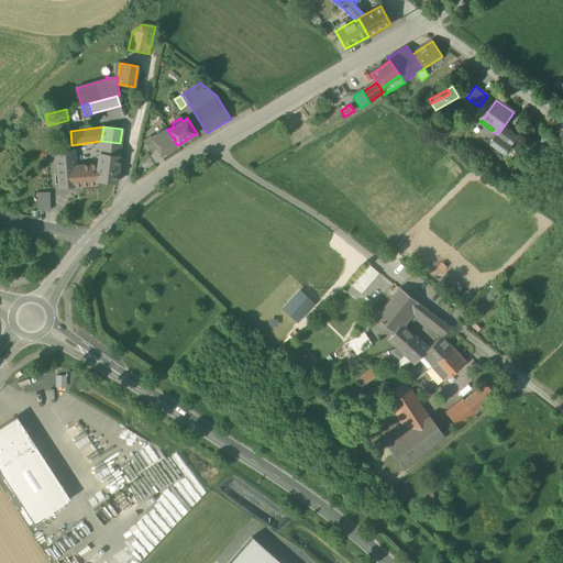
[(489,144),(505,155),(518,138),(504,127),(498,134),(497,134),(489,144)]
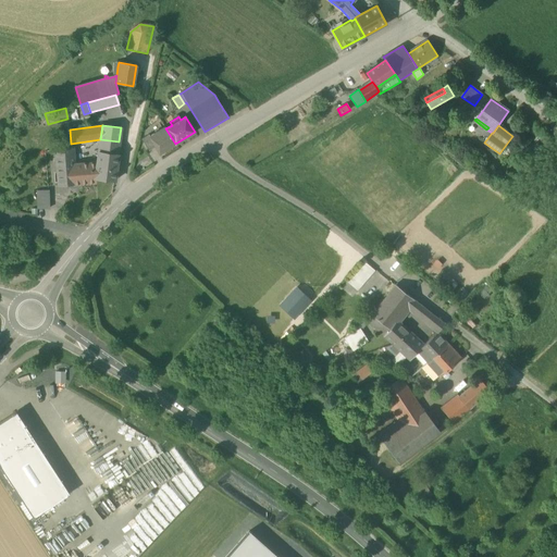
[(165,150),(175,144),(165,128),(164,127),(149,136),(149,137),(156,147),(158,151),(164,148),(165,150)]
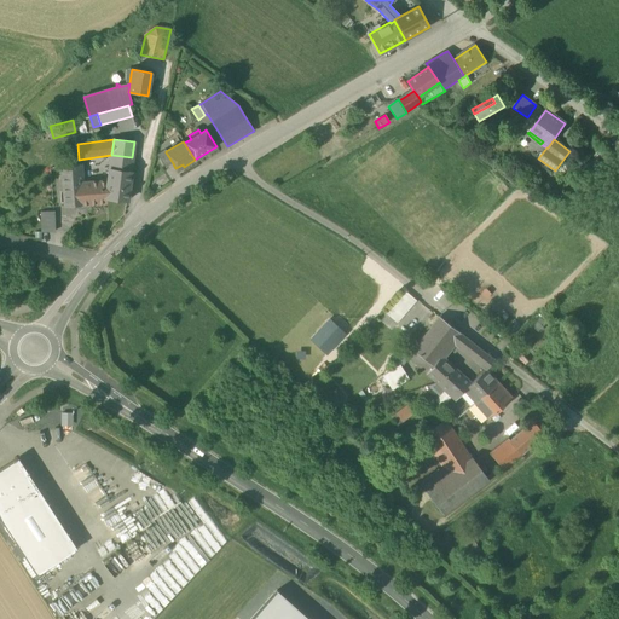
[(157,155),(165,168),(173,163),(166,152),(166,151),(165,150),(157,155)]
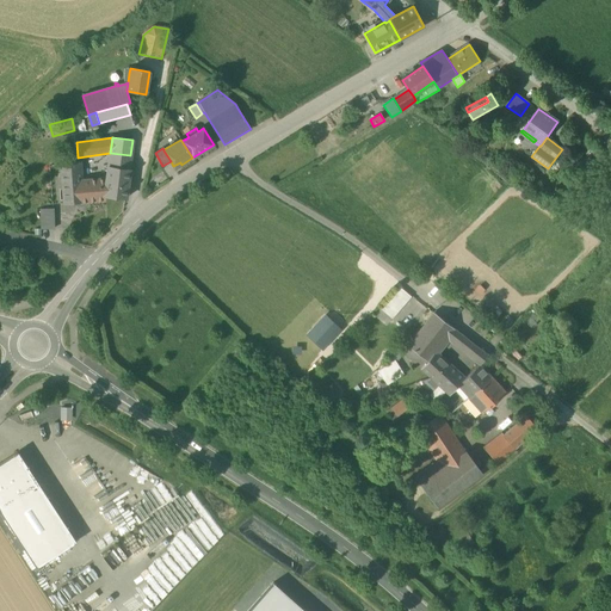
[(129,170),(130,155),(110,153),(109,167),(129,170)]
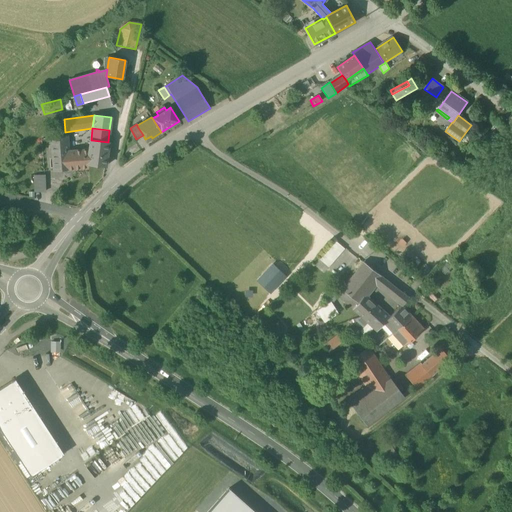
[(88,168),(88,164),(90,149),(67,151),(66,136),(51,138),(53,171),(88,168)]
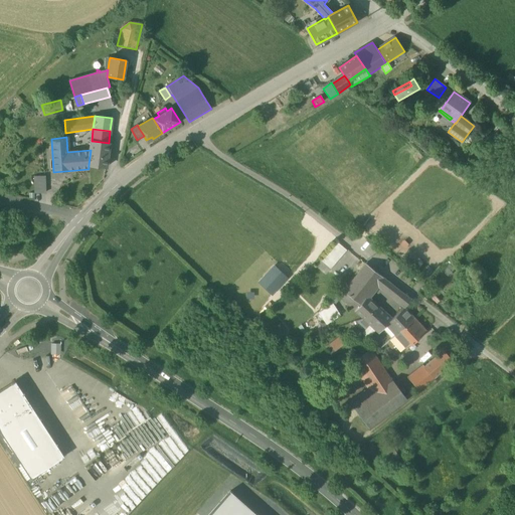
[(92,141),(91,150),(89,165),(105,167),(109,143),(92,141)]
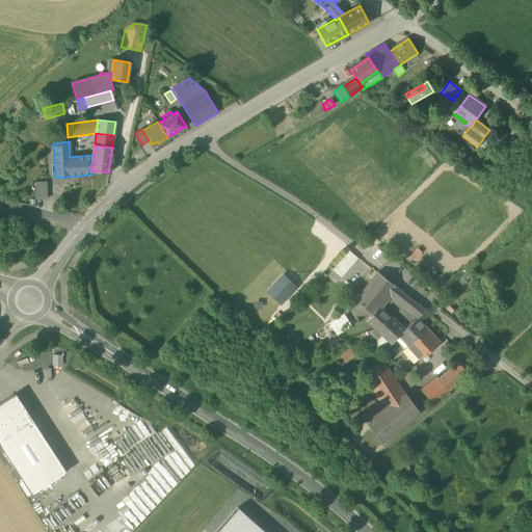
[(35,182),(36,200),(47,200),(46,182),(35,182)]
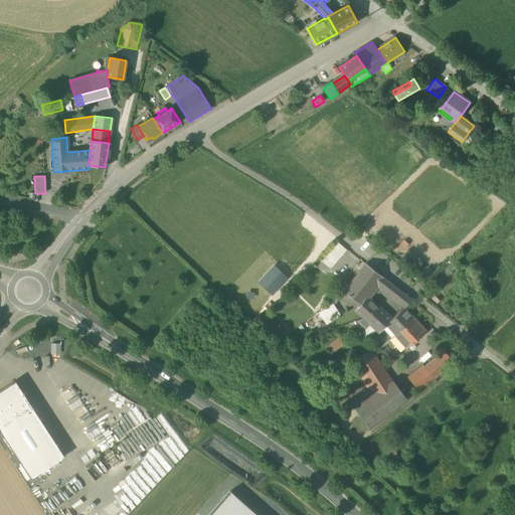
[(319,260),(329,270),(346,252),(336,242),(319,260)]
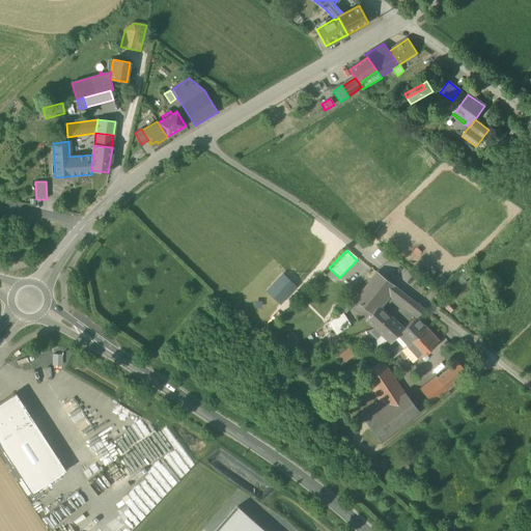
[(379,306),(389,292),(394,285),(378,272),(355,301),(371,314),(379,306)]
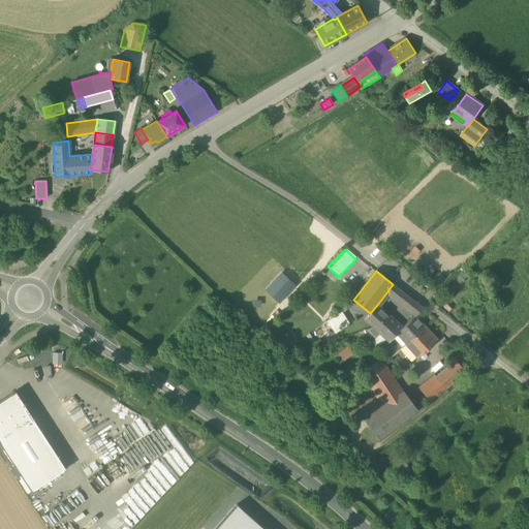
[(387,291),(402,304),(408,297),(393,284),(387,291)]
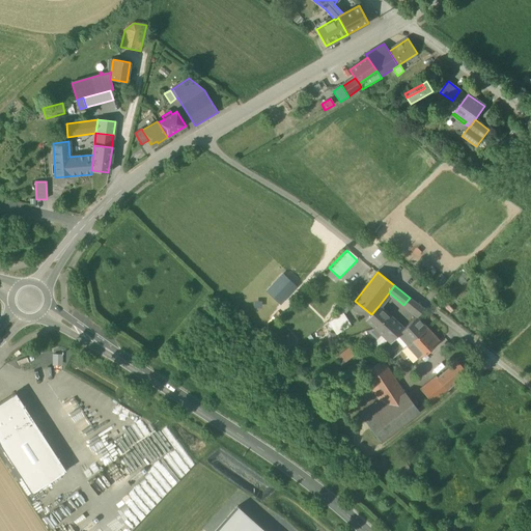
[(403,305),(411,310),(417,304),(410,298),(403,305)]
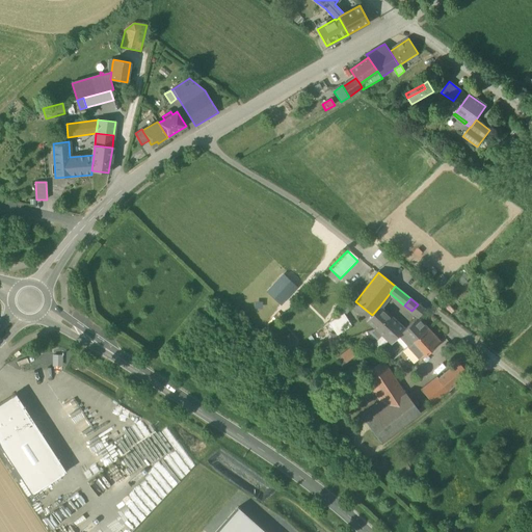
[(425,310),(418,304),(411,311),(419,317),(425,310)]
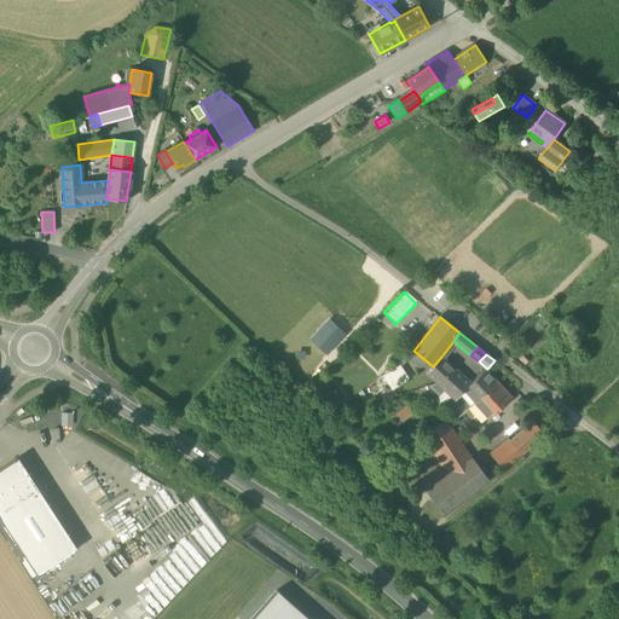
[(470,383),(441,357),(433,366),(427,374),(456,400),(466,391),(464,389),(470,383)]
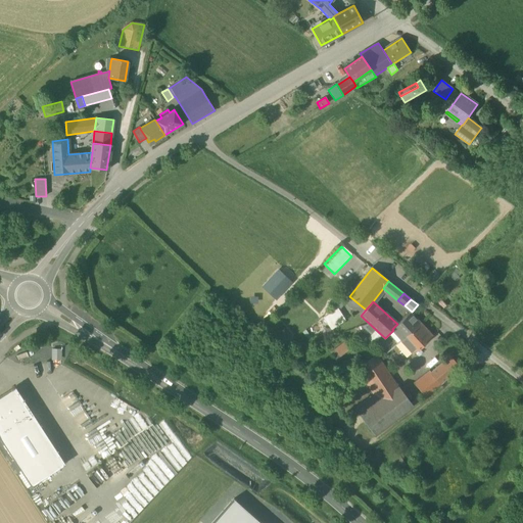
[(325,318),(332,329),(344,321),(337,310),(325,318)]
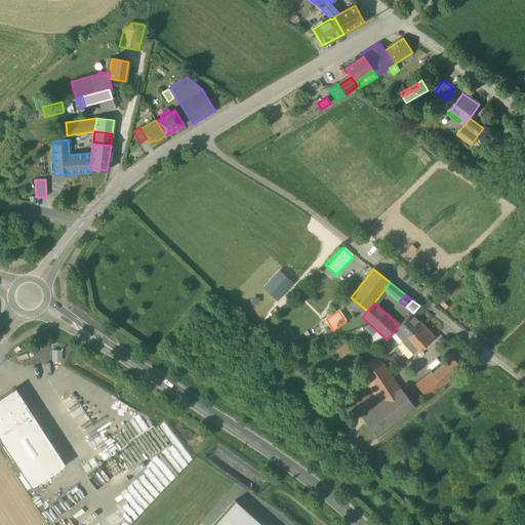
[(395,331),(403,341),(421,325),(411,314),(399,325),(394,330),(395,331)]
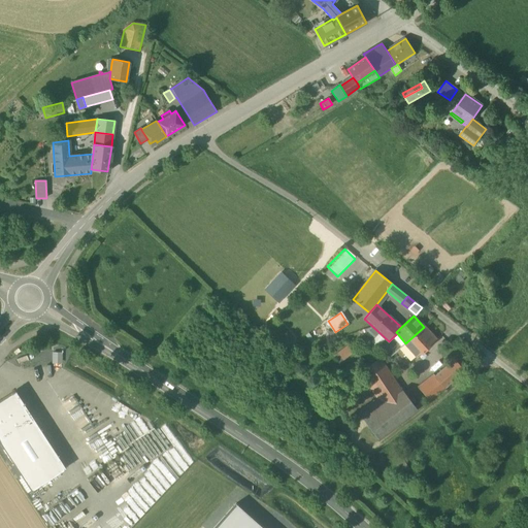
[(436,339),(424,327),(405,343),(404,344),(410,351),(405,355),(411,361),(416,357),(417,358),(436,339)]
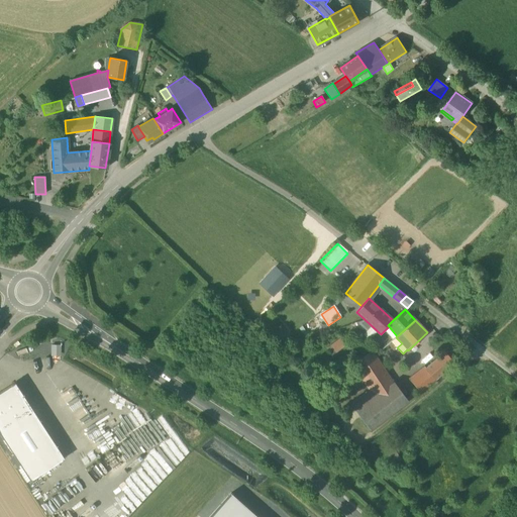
[(331,346),(335,353),(346,344),(342,338),(331,346)]
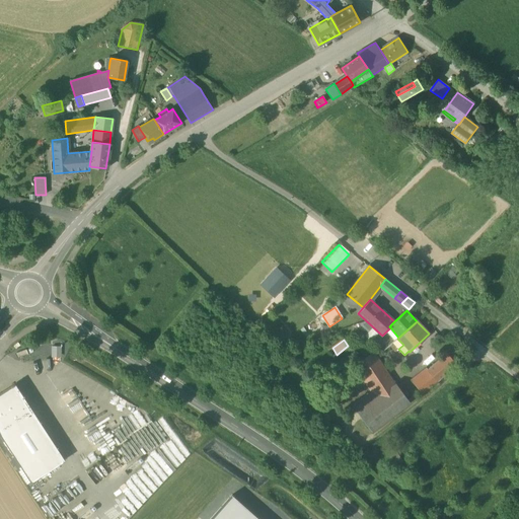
[(51,347),(52,358),(61,357),(60,347),(51,347)]
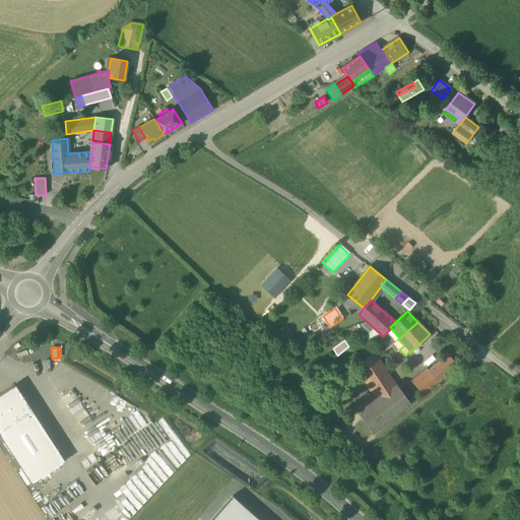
[(372,392),(376,399),(395,385),(375,353),(354,366),(372,392)]
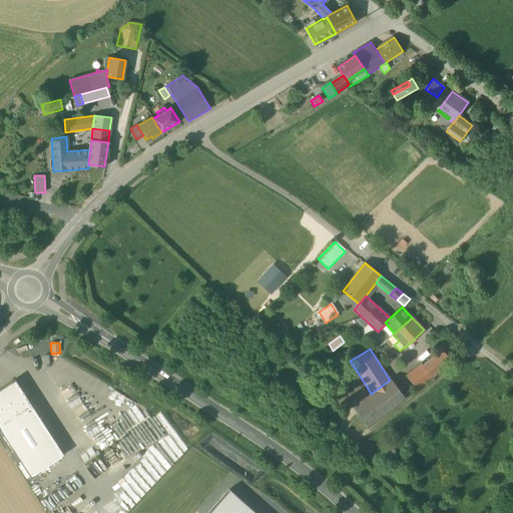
[(422,366),(432,377),(451,360),(441,349),(422,366)]
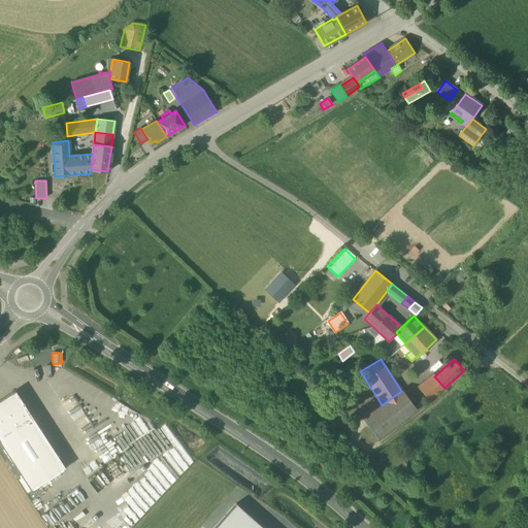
[(51,362),(33,363),(34,375),(51,374),(51,362)]
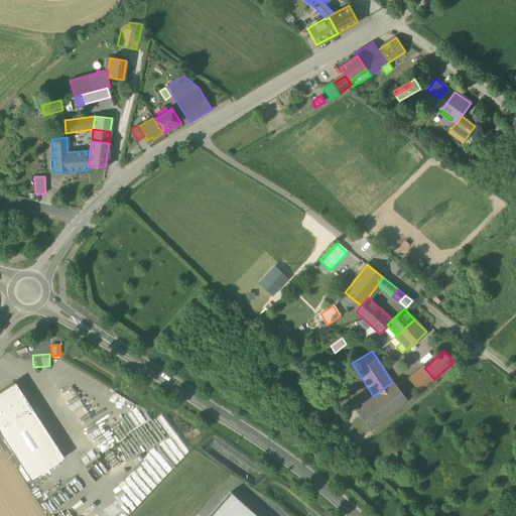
[(419,391),(434,379),(424,368),(409,380),(419,391)]
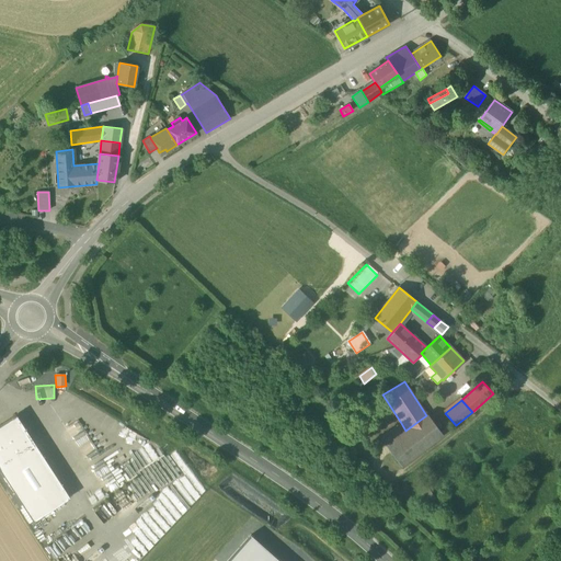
[(427,414),(426,415),(405,431),(386,445),(401,466),(444,435),(427,414)]
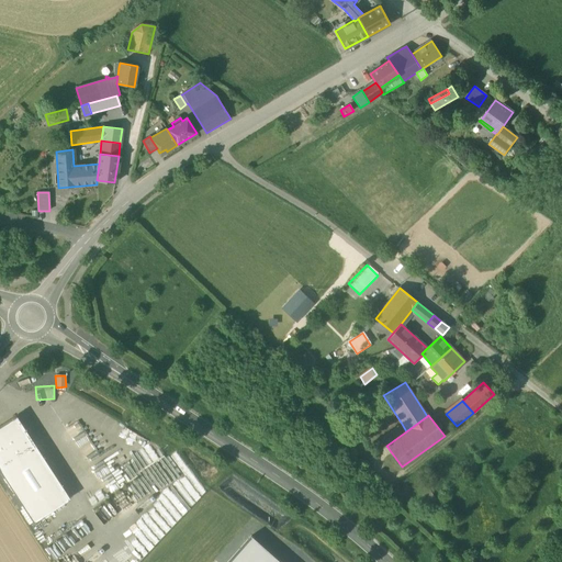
[(17,416),(0,426),(0,470),(33,523),(69,498),(17,416)]
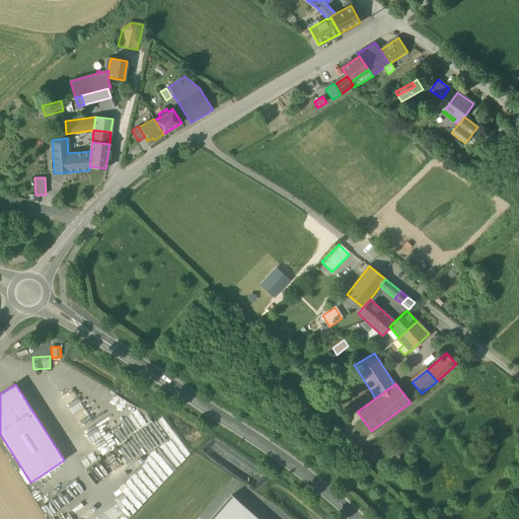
[(358,392),(361,396),(368,390),(366,386),(358,392)]
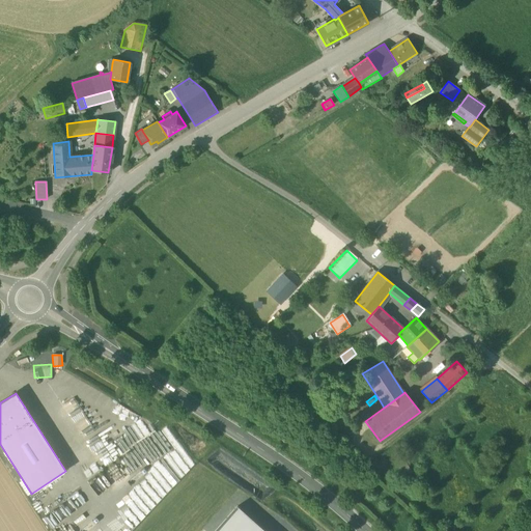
[(384,408),(380,400),(360,415),(365,421),(384,408)]
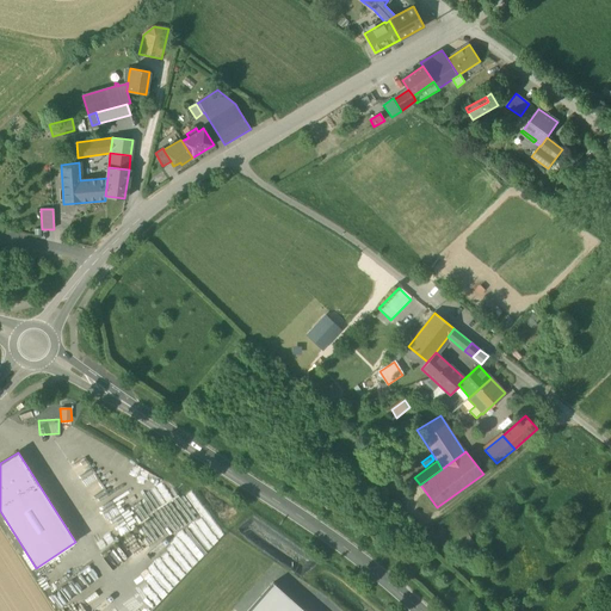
[(304,610),(273,582),(248,610),(304,610)]
